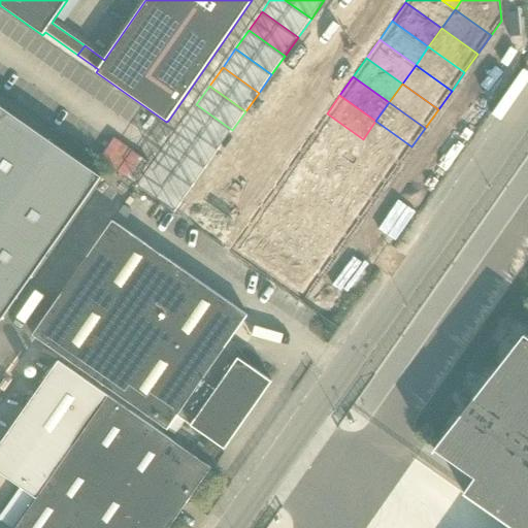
[(196,104),(183,123),(219,149),(232,130),(196,104)]
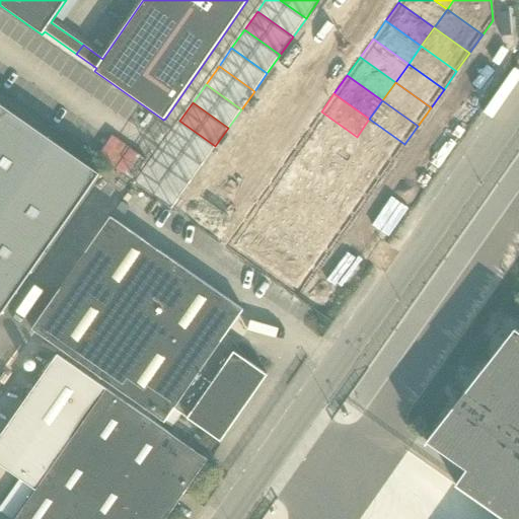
[(0,315),(99,174),(0,104),(0,315)]
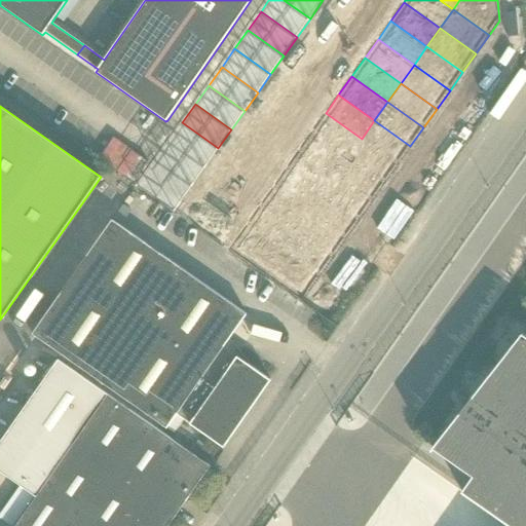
[(326,113),(312,132),(348,157),(362,139),(326,113)]
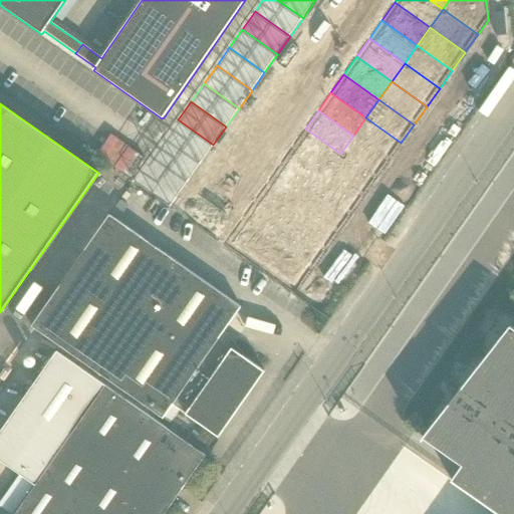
[(365,117),(353,136),(389,161),(401,143),(365,117)]
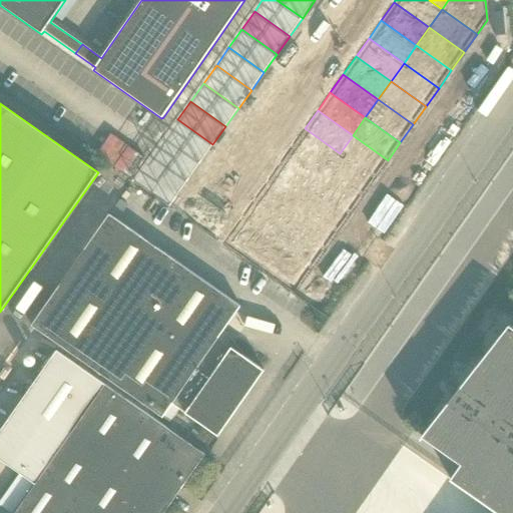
[(177,119),(165,137),(200,162),(212,144),(177,119)]
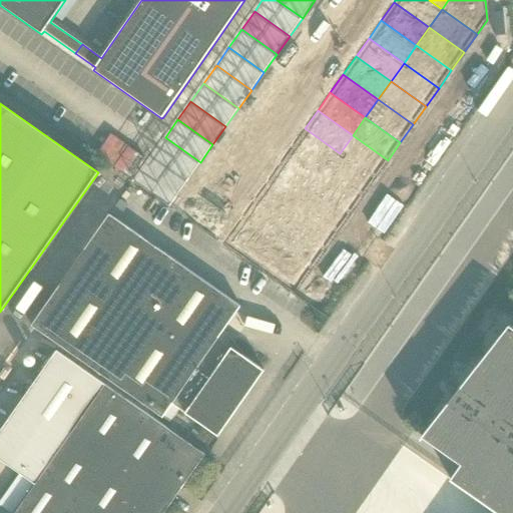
[(305,128),(292,146),(327,171),(340,153),(305,128)]
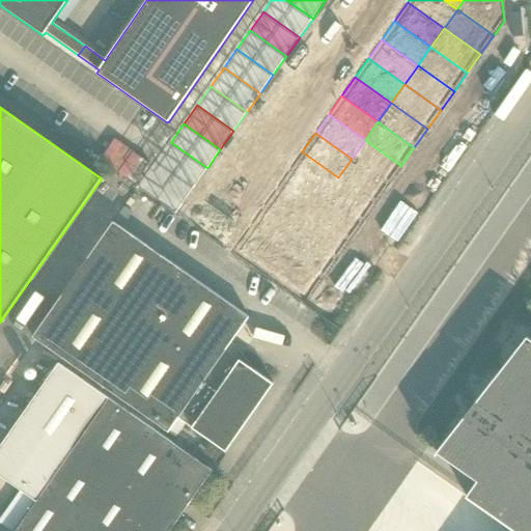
[(365,140),(352,159),(388,185),(401,166),(365,140)]
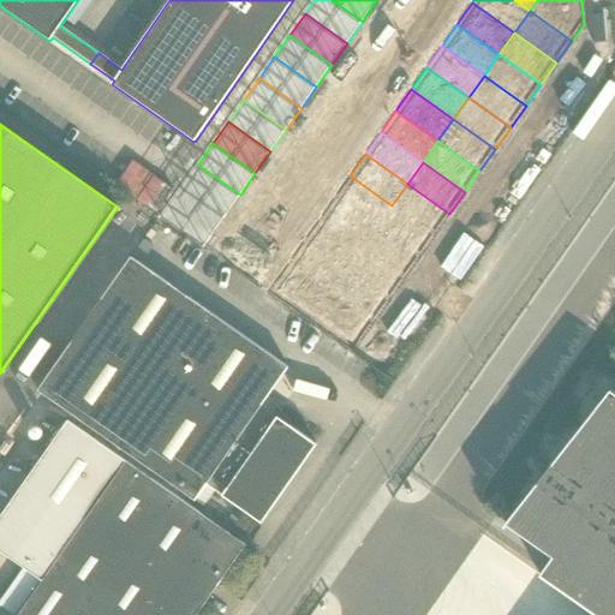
[(198,165),(183,186),(225,216),(240,195),(198,165)]
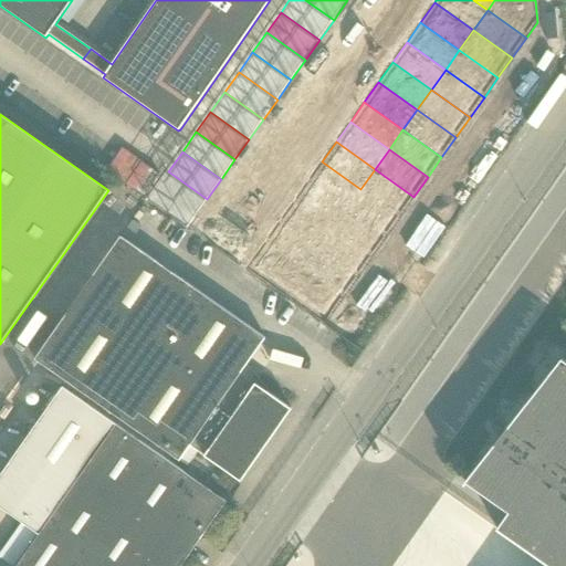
[(322,161),(307,181),(346,209),(360,189),(322,161)]
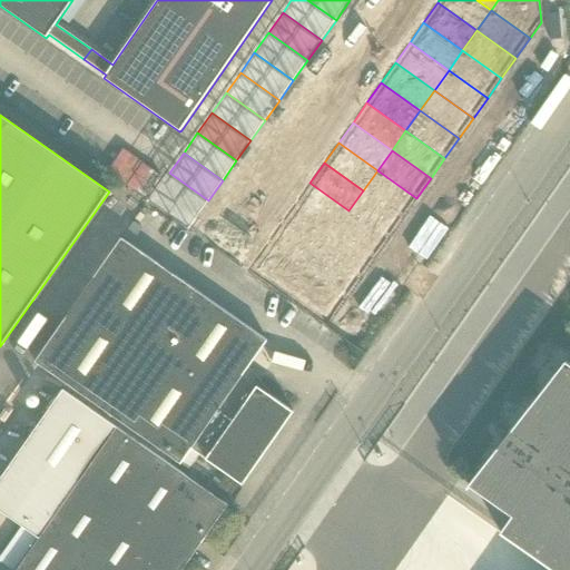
[(377,172),(363,190),(402,218),(416,199),(377,172)]
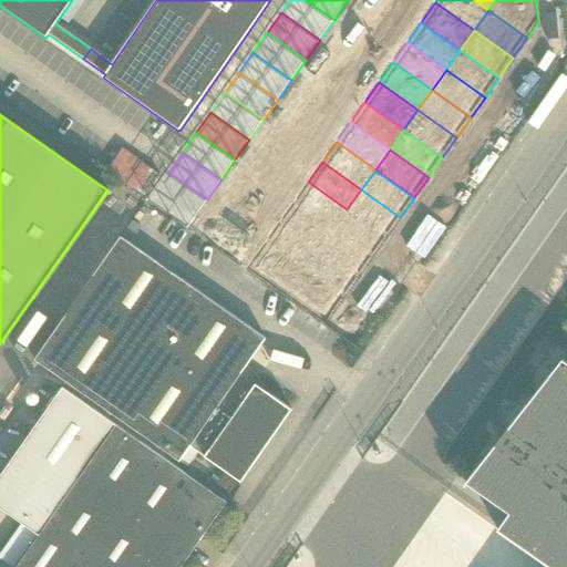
[(168,172),(148,199),(187,227),(207,199),(168,172)]
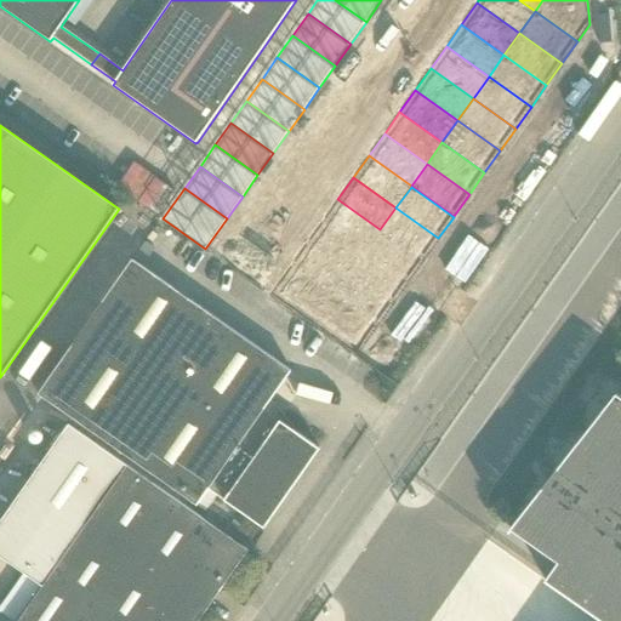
[(337,199),(323,221),(365,251),(380,229),(337,199)]
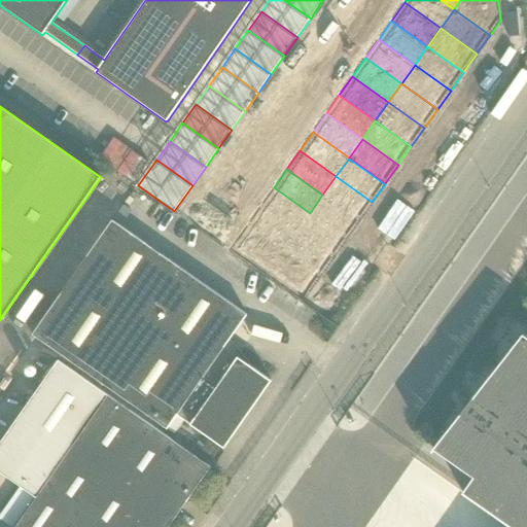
[(336,176),(322,195),(358,220),(372,202),(336,176)]
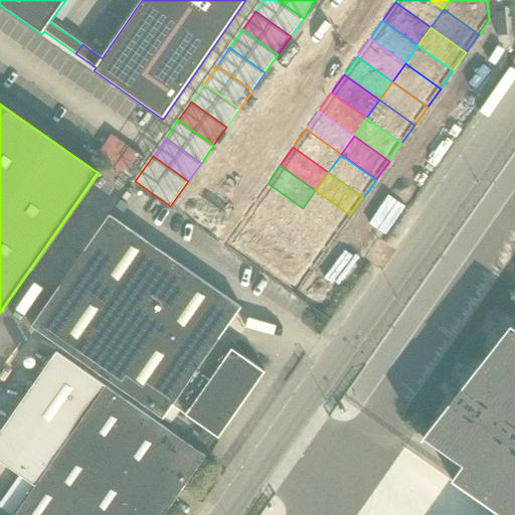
[(269,184),(255,202),(290,226),(303,208),(269,184)]
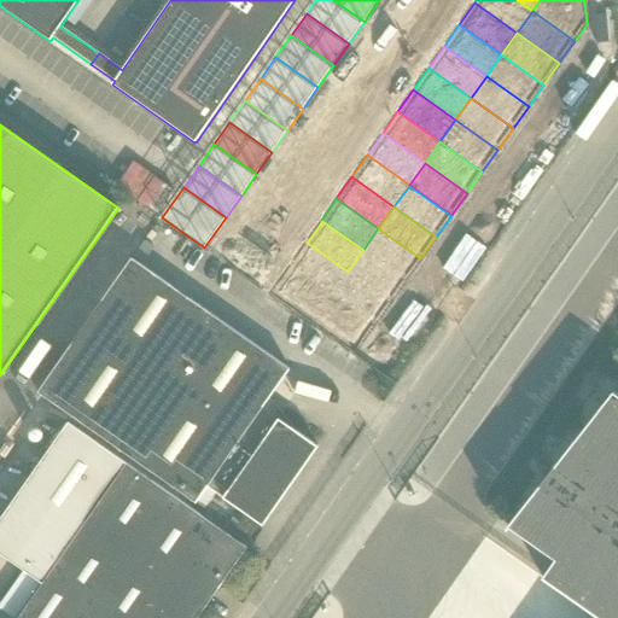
[(378,228),(363,250),(406,280),(420,258),(378,228)]
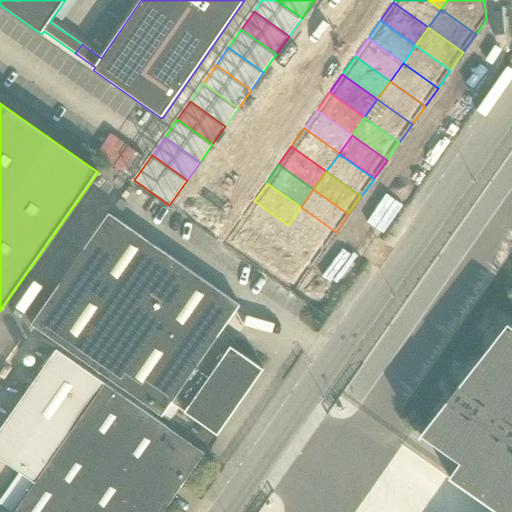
[(254,201),(242,219),(275,243),(288,225),(254,201)]
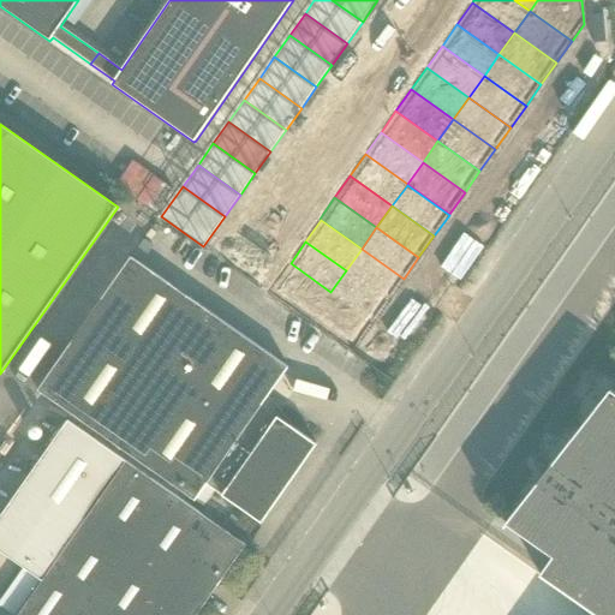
[(362,249),(346,270),(388,300),(404,279),(362,249)]
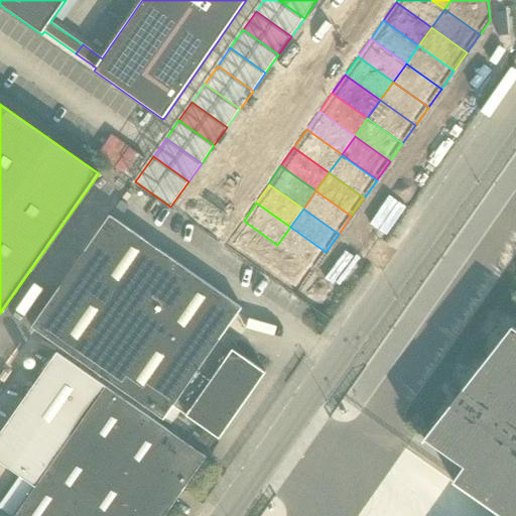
[(173,406),(220,439),(265,373),(219,341),(242,308),(110,216),(31,328),(163,420),(173,406)]
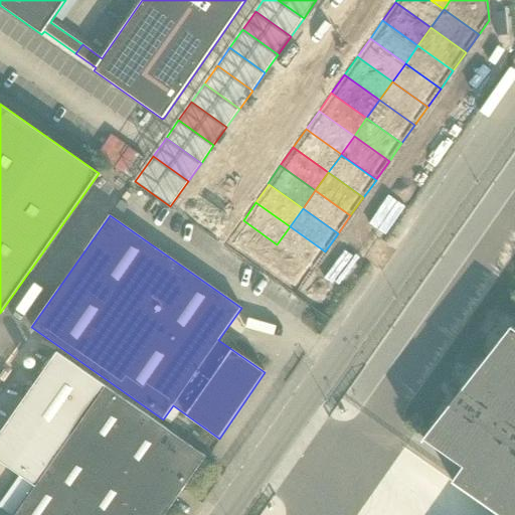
[(243,220),(225,246),(259,270),(277,244),(243,220)]
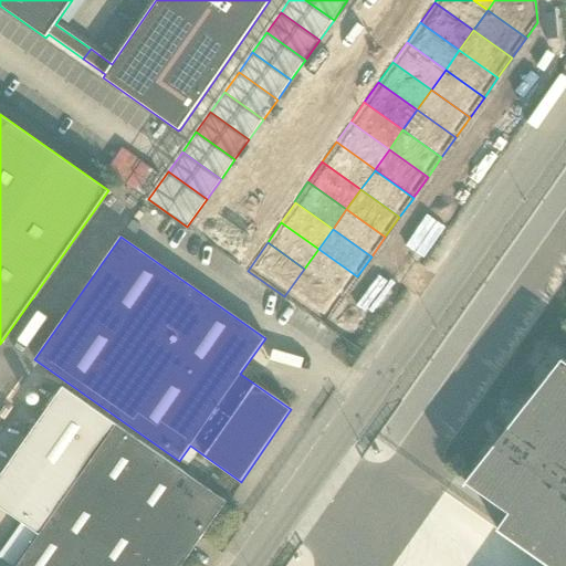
[(318,249),(304,269),(343,296),(357,276),(318,249)]
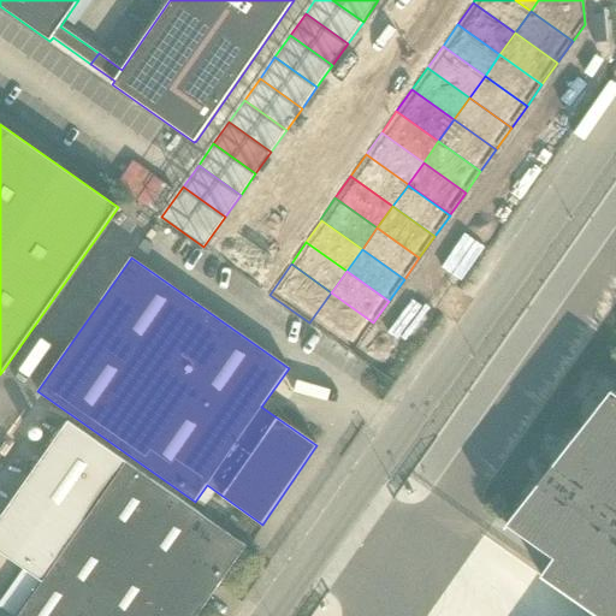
[(331,292),(309,323),(353,353),(373,323),(331,292)]
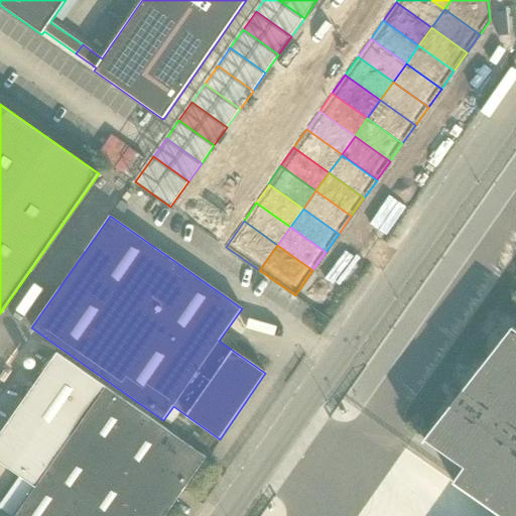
[(515,515),(515,330),(512,328),(423,439),(464,468),(453,482),(502,515),(515,515)]
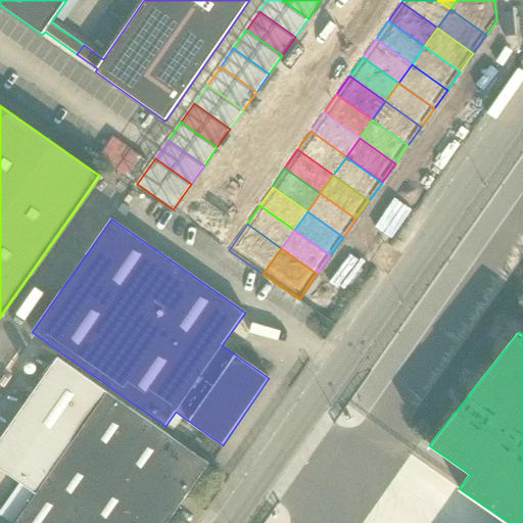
[(0,469),(36,494),(14,522),(168,522),(209,464),(58,359),(0,441),(0,469)]
